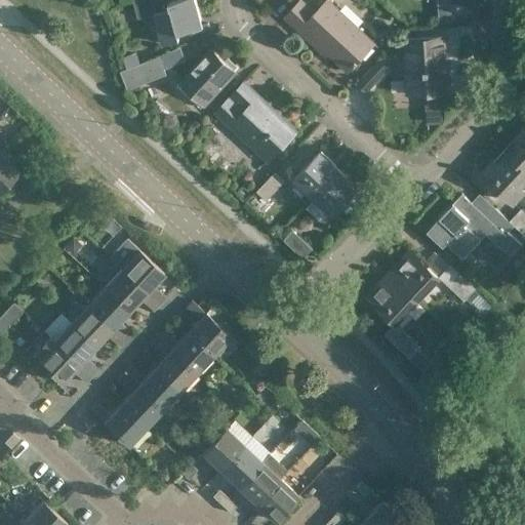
[(169,0),(132,0),(138,18),(154,14),(162,43),(179,38),(178,33),(195,29),(193,24),(202,21),(195,0),(176,0),(170,2),(169,0)]
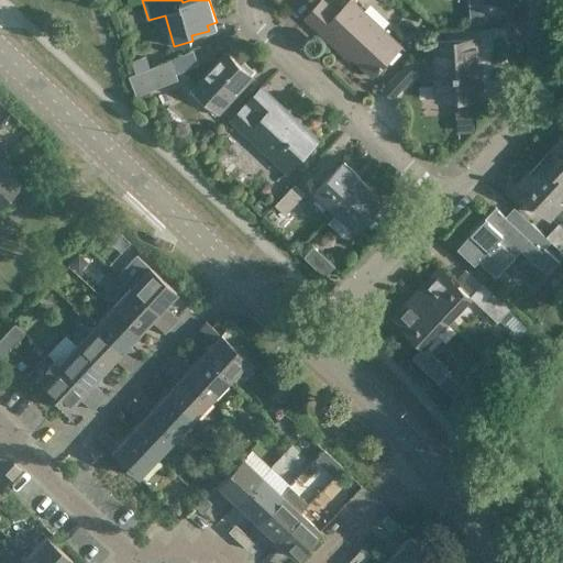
[(399,43),(383,28),(353,0),(349,0),(338,12),(324,0),(320,0),(305,18),(340,51),(345,44),(354,52),(351,55),(374,77),(388,61),(385,58),(399,43)]
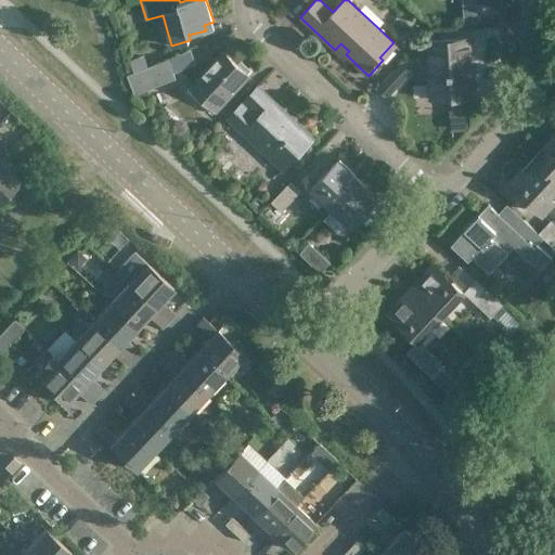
[(477,12),(464,13),(465,23),(478,22),(477,12)]
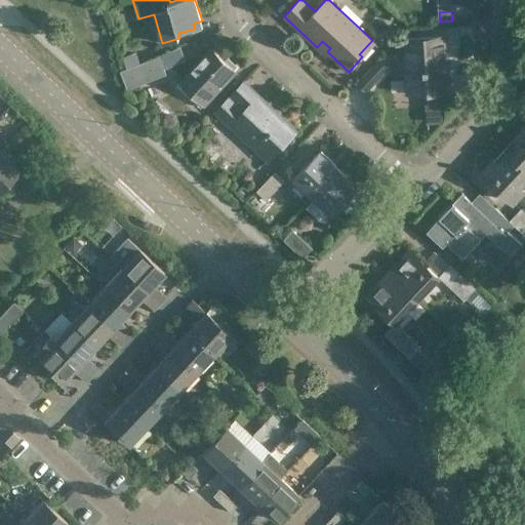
[(416,38),(407,38),(410,91),(423,90),(426,122),(442,121),(440,90),(447,89),(444,36),(416,38)]
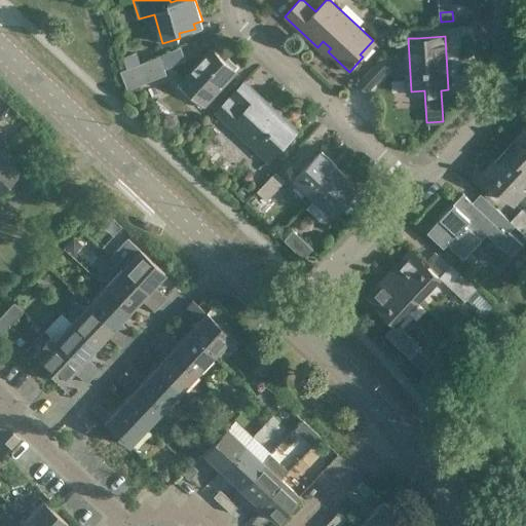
[(212,48),(184,78),(181,81),(205,104),(236,71),(212,48)]
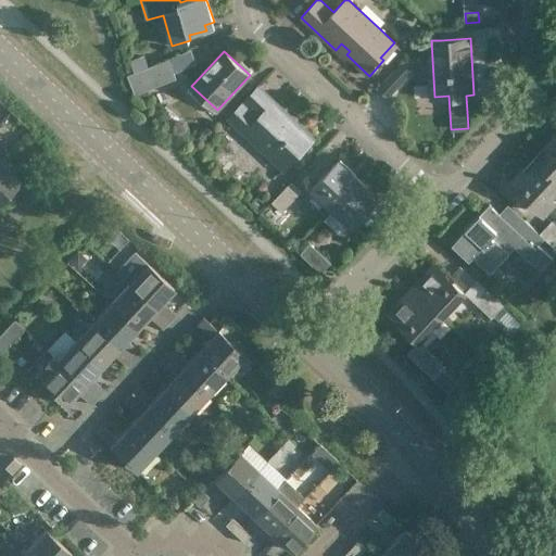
[(135,74),(149,67),(143,55),(129,61),(135,74)]
